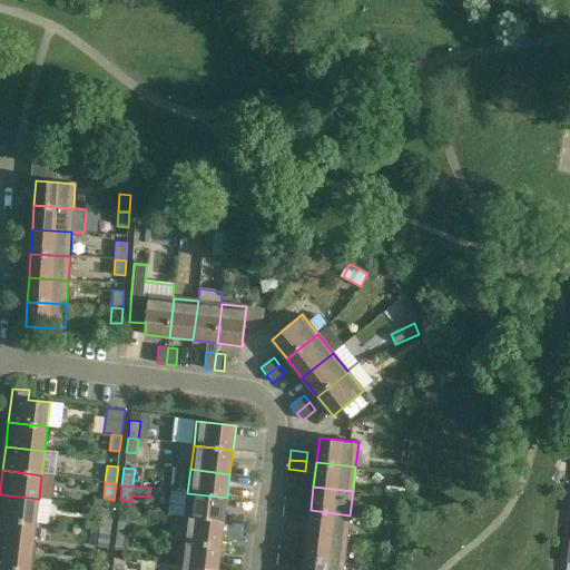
[(187,493),(185,518),(224,522),(227,498),(187,493)]
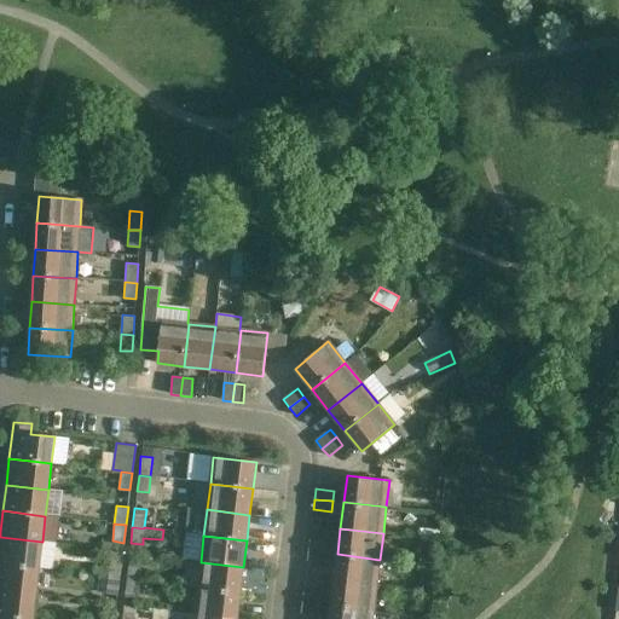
[(0,537),(0,563),(39,568),(42,542),(0,537)]
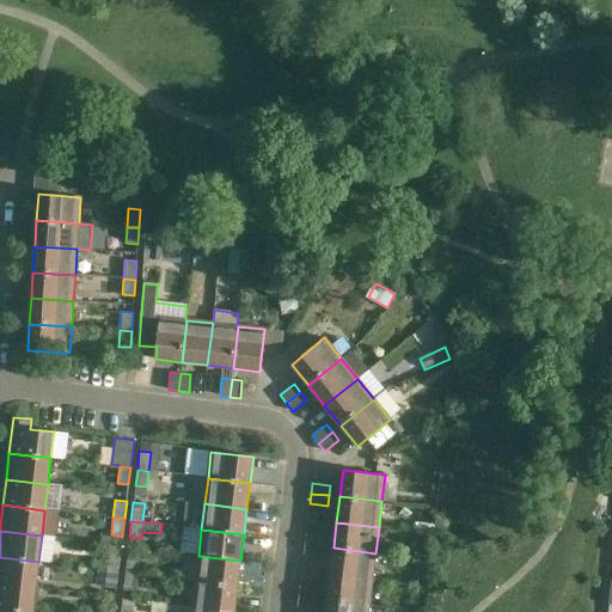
[(306,534),(305,544),(323,546),(324,537),(306,534)]
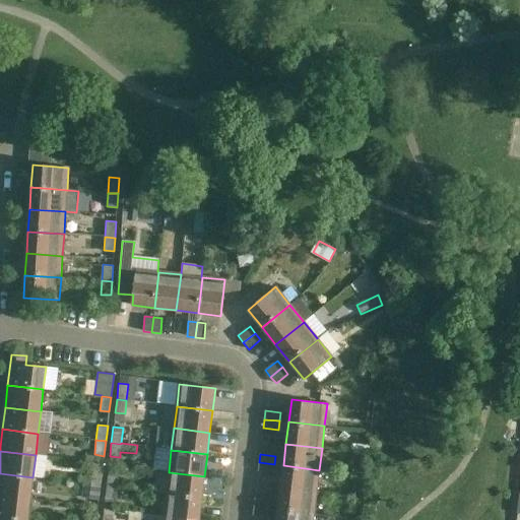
[(259,462),(258,471),(273,473),(274,464),(259,462)]
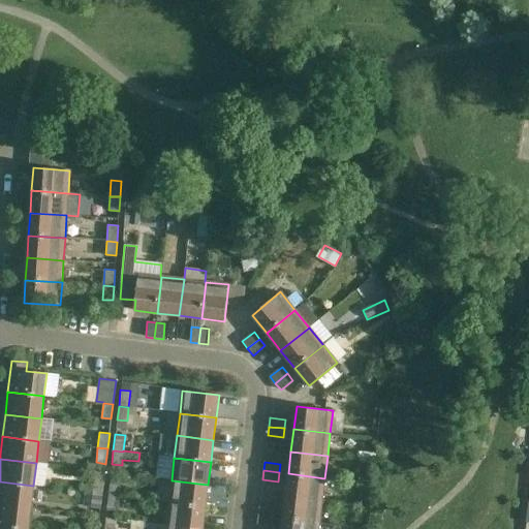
[(288,473),(285,496),(321,500),(324,478),(288,473)]
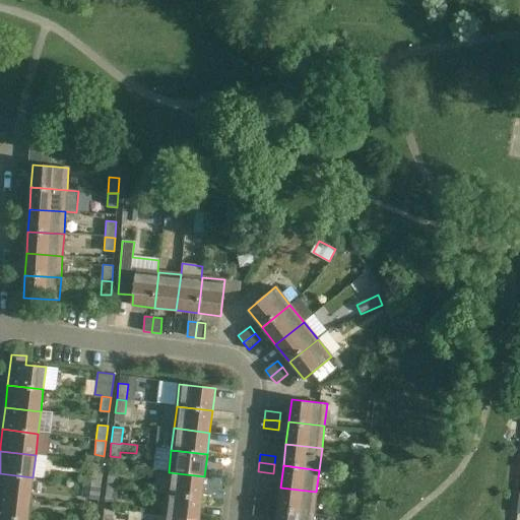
[(90,483),(101,485),(103,470),(92,469),(90,483)]
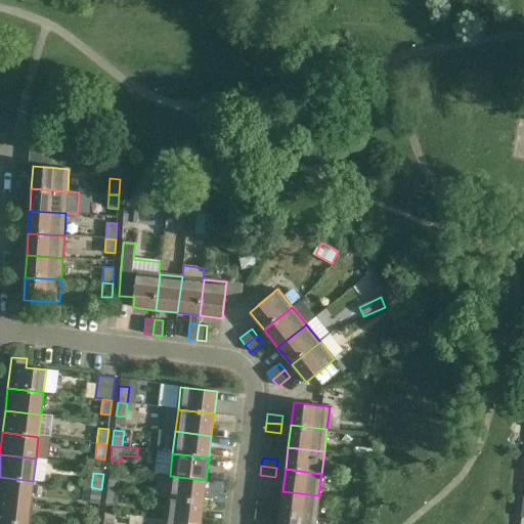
[(108,474),(106,490),(117,491),(119,476),(108,474)]
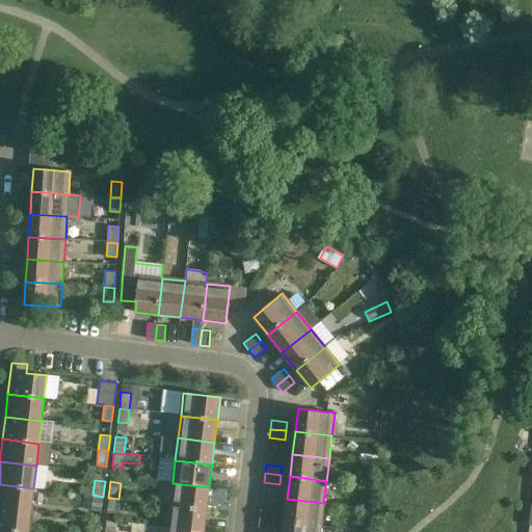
[(173,483),(169,505),(207,509),(209,487),(173,483)]
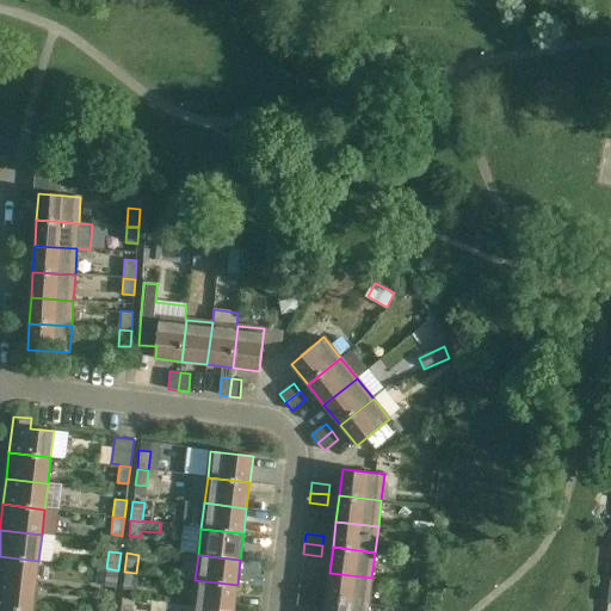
[(0,556),(0,581),(36,586),(38,561),(0,556)]
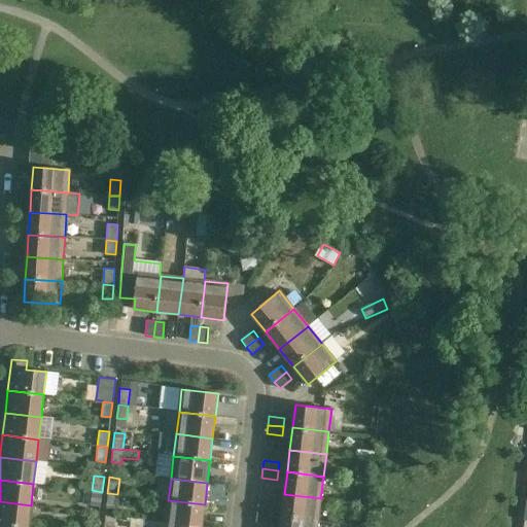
[(100,506),(102,492),(92,490),(90,505),(100,506)]
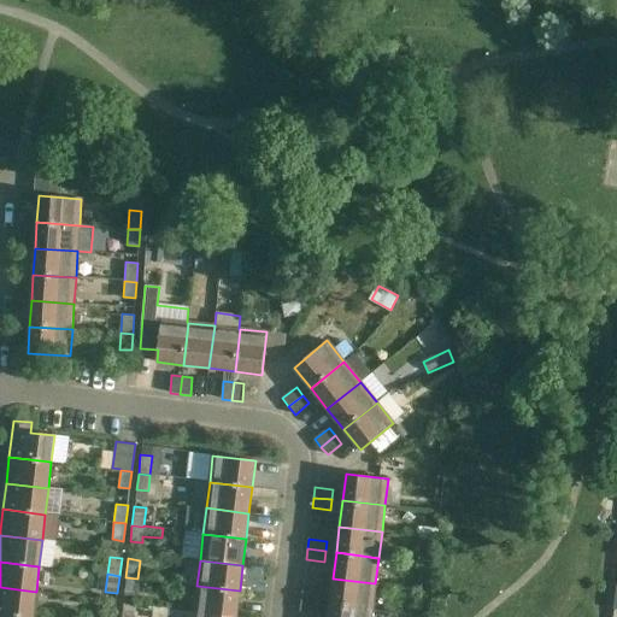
[(136,595),(137,579),(125,577),(124,594),(136,595)]
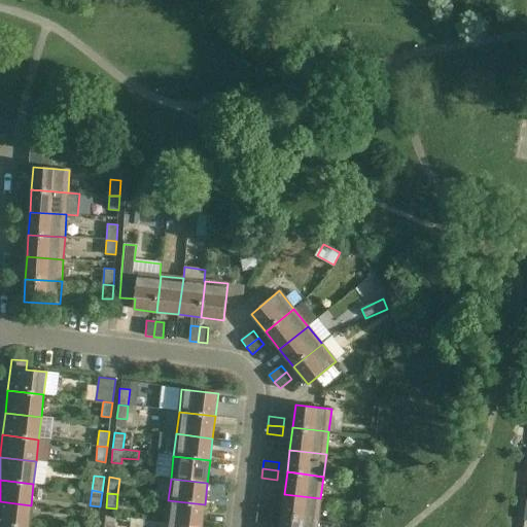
[(284,494),(282,517),(318,521),(320,498),(284,494)]
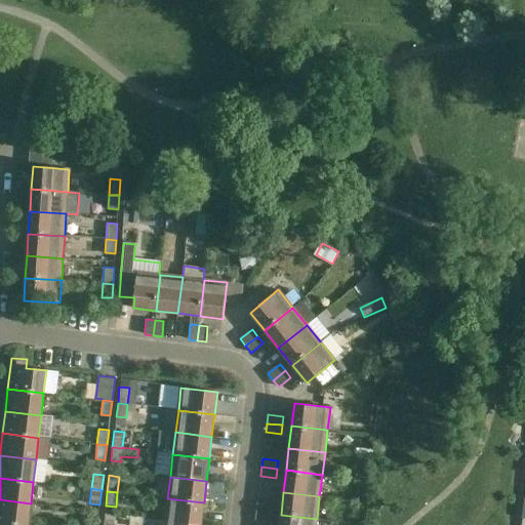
[(167,498),(165,521),(201,524),(204,502),(167,498)]
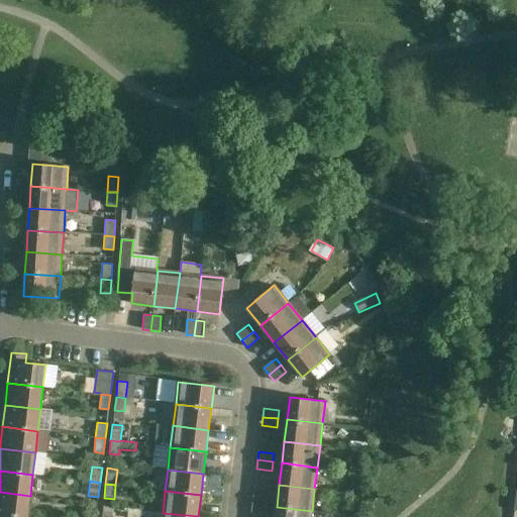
[(27,516),(30,496),(0,492),(0,514),(20,516),(27,516)]
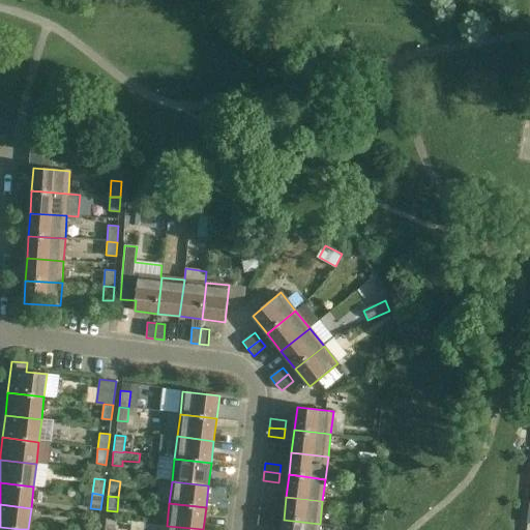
[(260,507),(259,517),(274,519),(274,509),(260,507)]
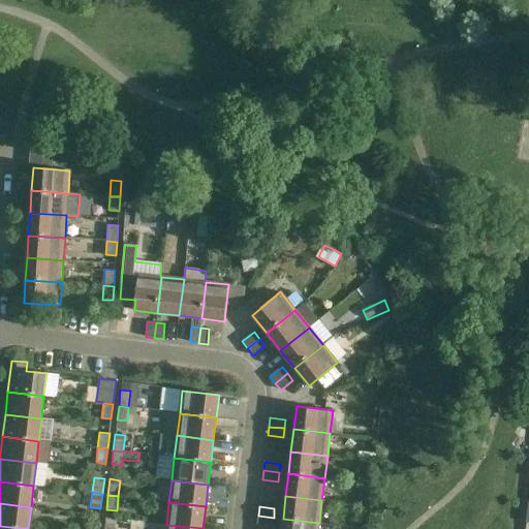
[(258,516),(257,524),(273,526),(274,518),(258,516)]
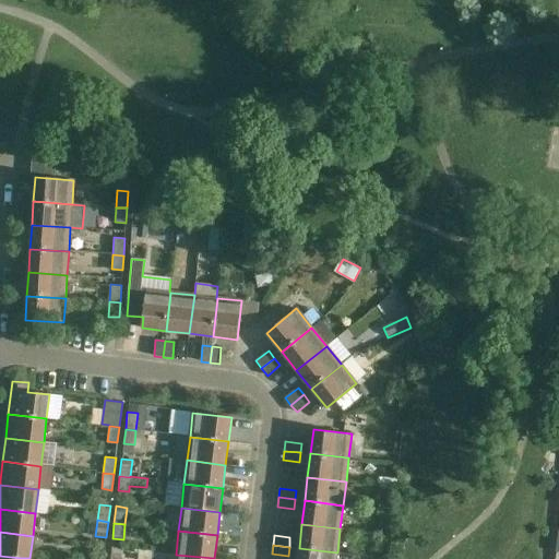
[(299,548),(297,558),(336,558),(337,552),(299,548)]
